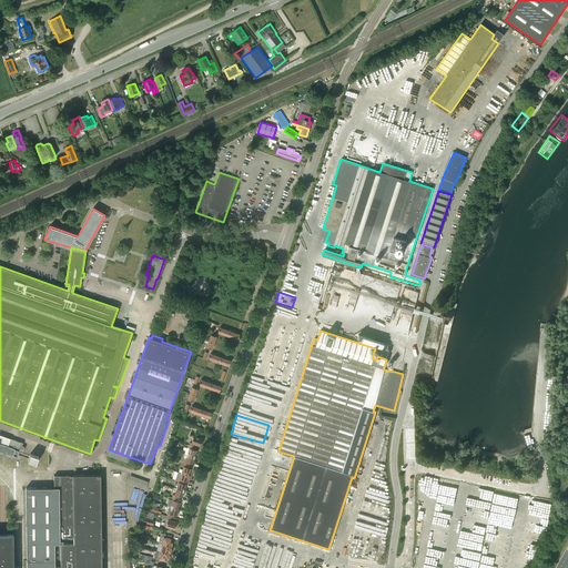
[(190,442),(189,445),(194,446),(194,445),(200,446),(202,439),(193,436),(191,443),(190,442)]
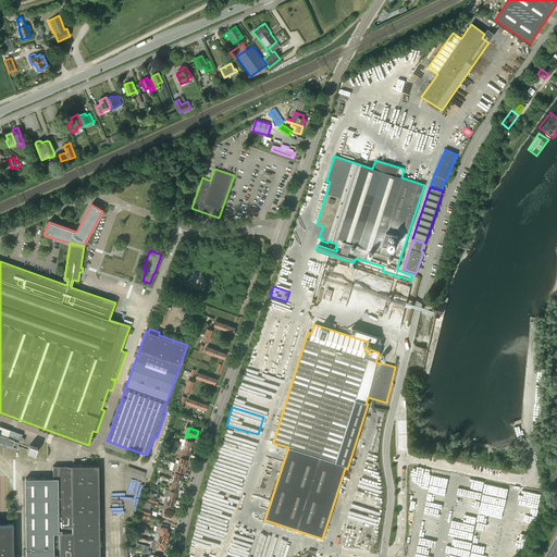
[(23,443),(24,438),(22,437),(23,434),(10,430),(8,437),(0,434),(0,442),(7,445),(5,448),(15,452),(16,447),(17,447),(17,446),(28,450),(27,453),(35,455),(37,448),(29,445),(28,447),(19,443),(19,442),(23,443)]
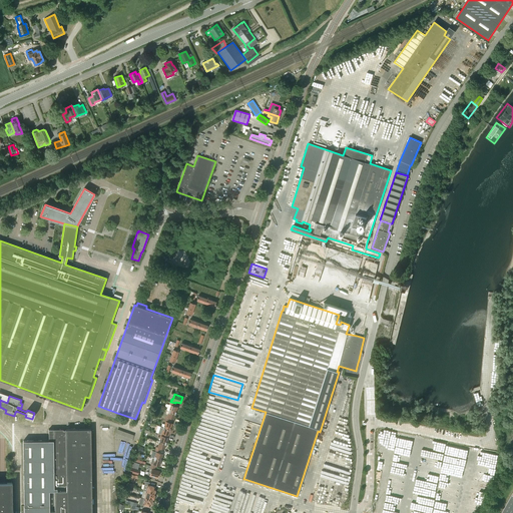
[(168,404),(166,410),(169,411),(175,413),(177,407),(174,406),(175,403),(170,402),(169,404),(168,404)]
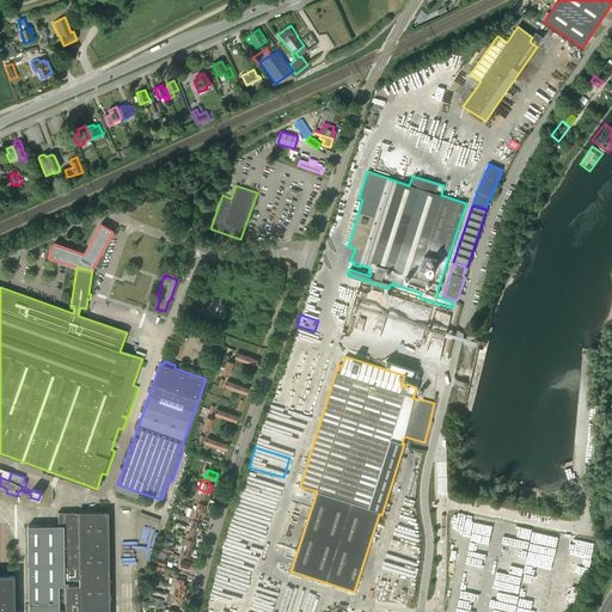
[(244,479),(238,501),(274,512),(275,505),(268,502),(269,499),(256,495),(257,490),(262,491),(264,484),(244,479)]
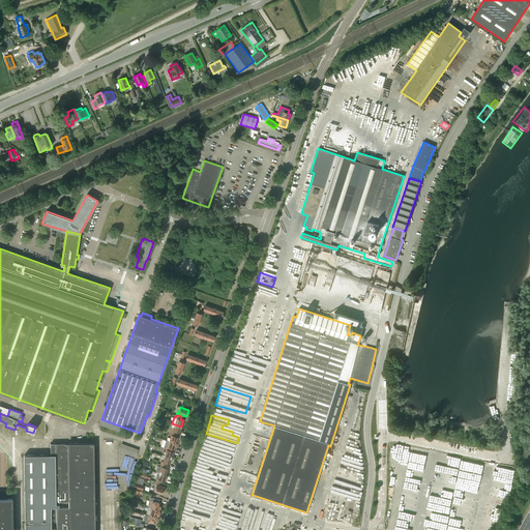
[(179,433),(181,427),(175,424),(173,431),(171,430),(170,433),(175,434),(176,432),(179,433)]
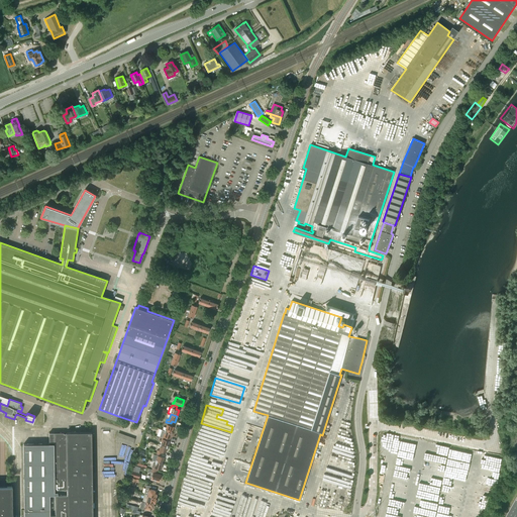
[(152,426),(153,421),(156,422),(157,418),(151,417),(150,420),(148,424),(152,426)]
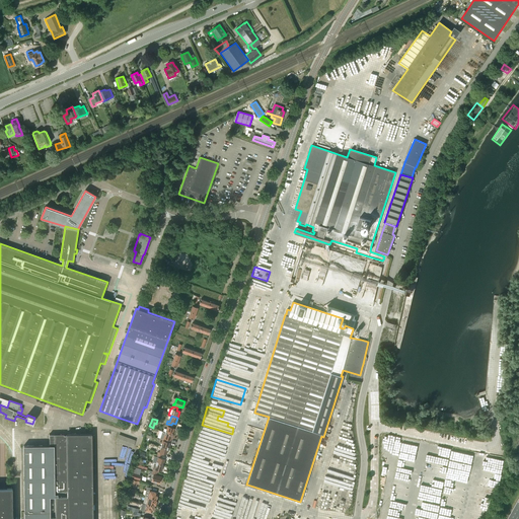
[(167,427),(166,428),(164,427),(163,430),(172,433),(174,428),(170,427),(171,425),(166,424),(165,426),(167,427)]
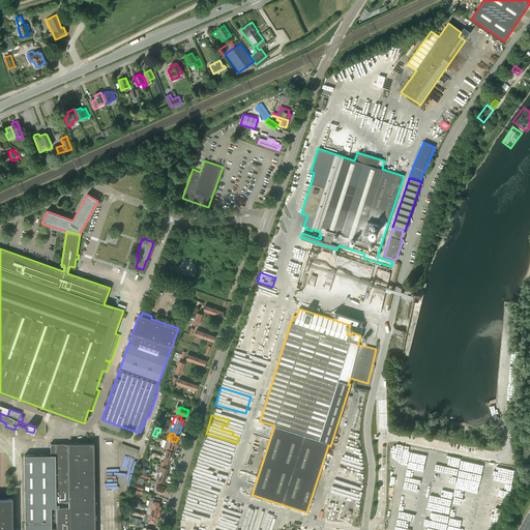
[(176,442),(167,439),(164,447),(173,450),(174,449),(176,442)]
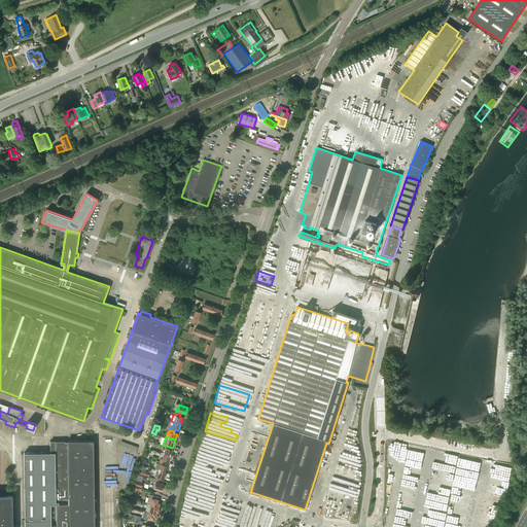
[(134,454),(137,446),(119,440),(116,447),(134,454)]
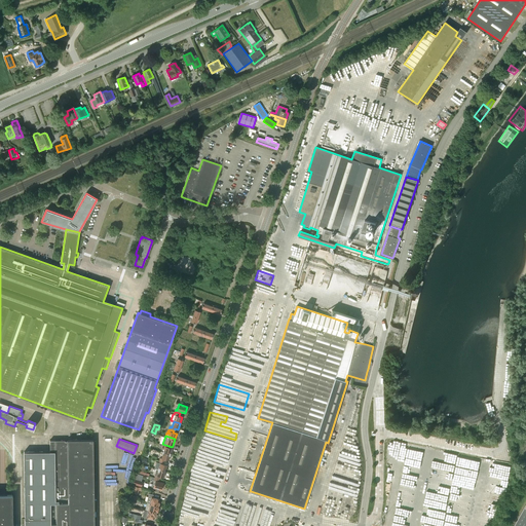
[(49,440),(49,451),(24,452),(25,525),(57,525),(94,525),(94,484),(96,484),(96,482),(94,482),(94,481),(98,481),(97,441),(94,441),(94,440),(67,440),(67,441),(65,441),(65,440),(49,440)]
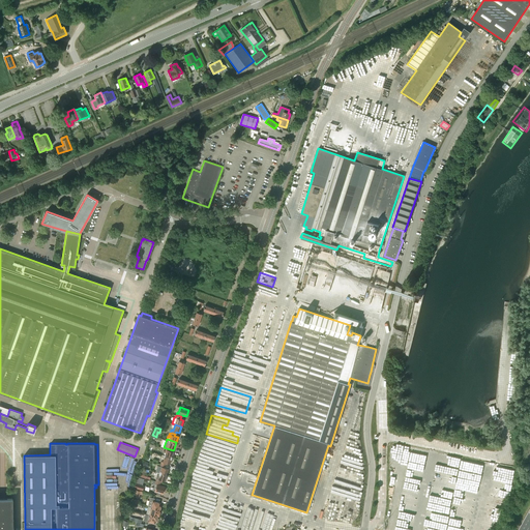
[(173,450),(164,447),(163,451),(166,452),(165,455),(171,458),(173,451),(173,450)]
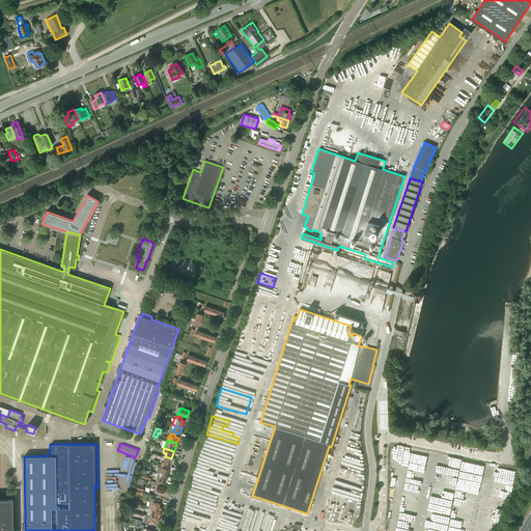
[(171,458),(165,456),(163,463),(161,463),(161,465),(166,467),(166,464),(170,465),(171,458)]
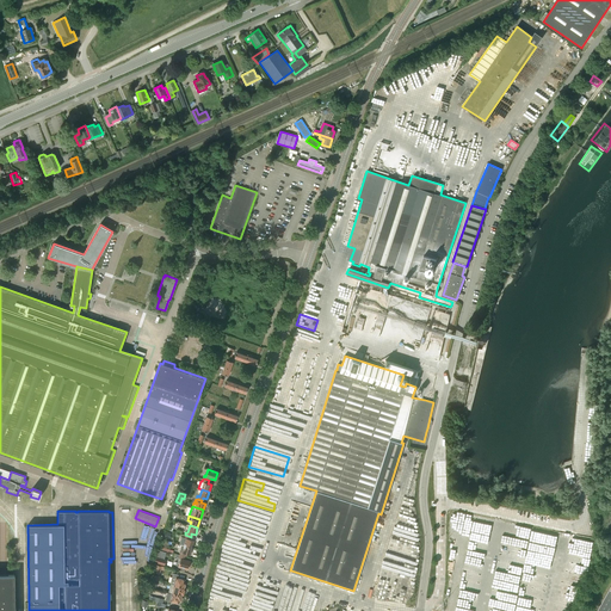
[(232,535),(224,534),(222,547),(227,548),(227,545),(242,549),(244,545),(233,544),(234,538),(230,537),(232,535)]
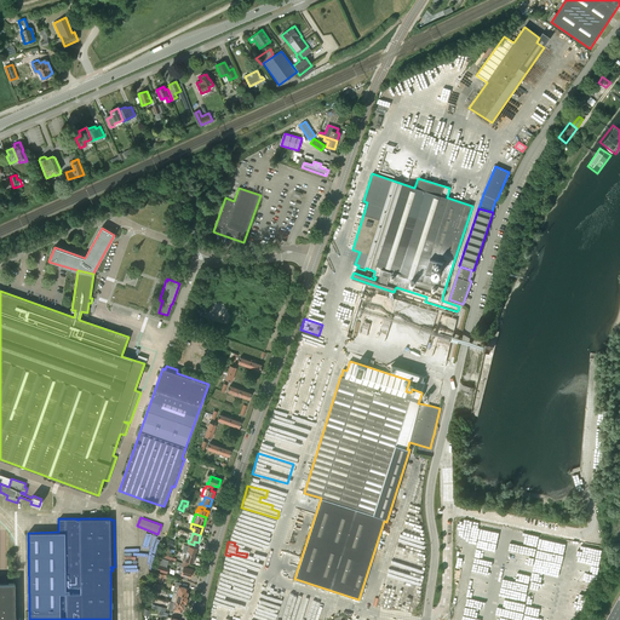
[(194,545),(188,543),(187,545),(189,546),(187,554),(195,556),(196,549),(193,547),(193,545),(194,545)]
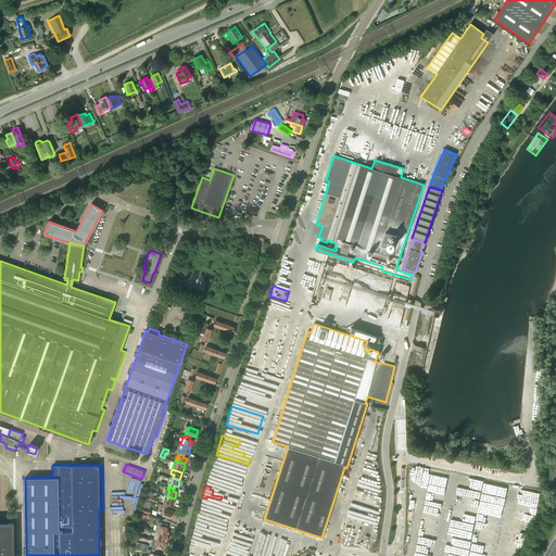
[(165,495),(162,505),(168,506),(168,504),(173,505),(175,498),(167,496),(165,495)]
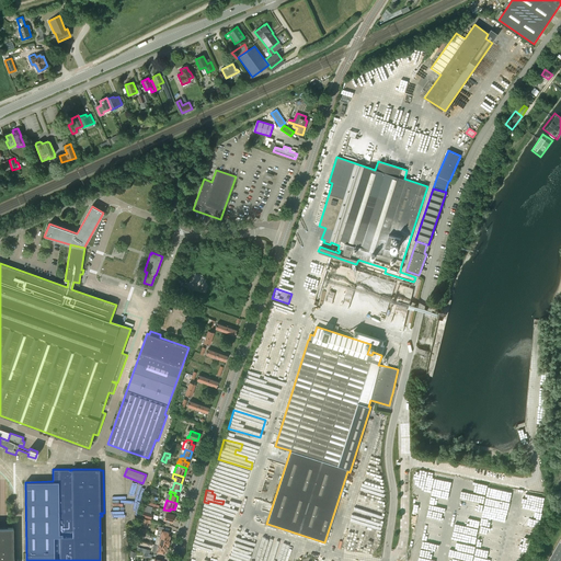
[(503,528),(506,510),(482,504),(480,519),(482,524),(485,524),(483,521),(485,521),(482,519),(482,518),(483,517),(484,510),(495,512),(491,514),(497,515),(494,517),(493,521),(494,522),(494,523),(489,526),(503,528)]
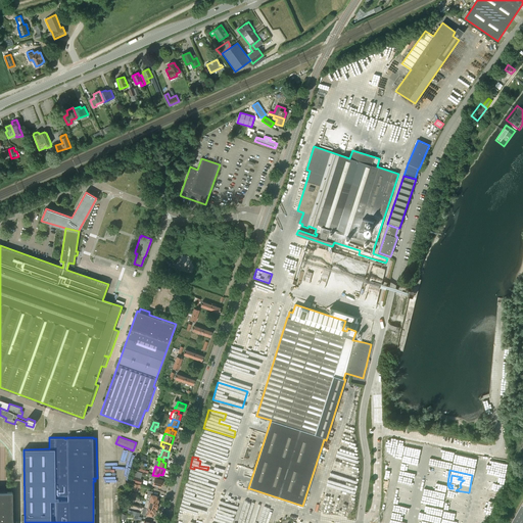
[(158,476),(152,475),(151,478),(153,478),(151,484),(160,487),(162,480),(157,478),(158,476)]
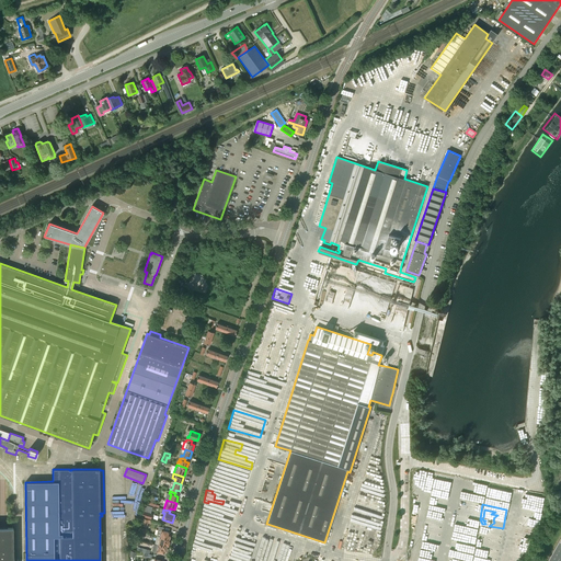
[(112,541),(118,541),(118,518),(123,518),(123,511),(114,511),(114,522),(110,522),(110,537),(112,537),(112,541)]
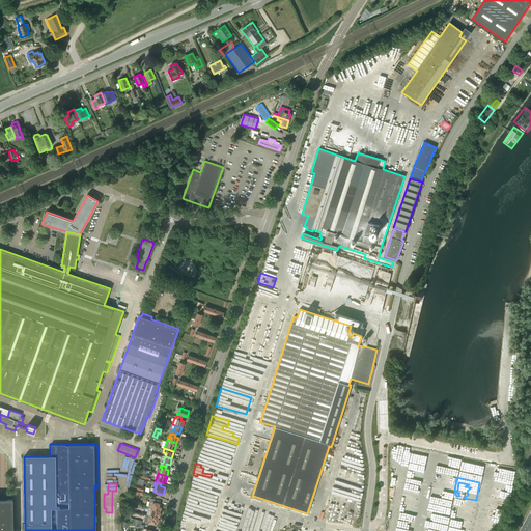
[(190,483),(182,520),(187,515),(187,516),(189,514),(187,513),(187,509),(189,510),(190,508),(192,506),(192,509),(195,507),(197,507),(199,509),(200,508),(208,510),(210,507),(202,505),(202,503),(204,504),(206,505),(207,503),(204,499),(207,497),(208,496),(217,497),(218,490),(190,483)]
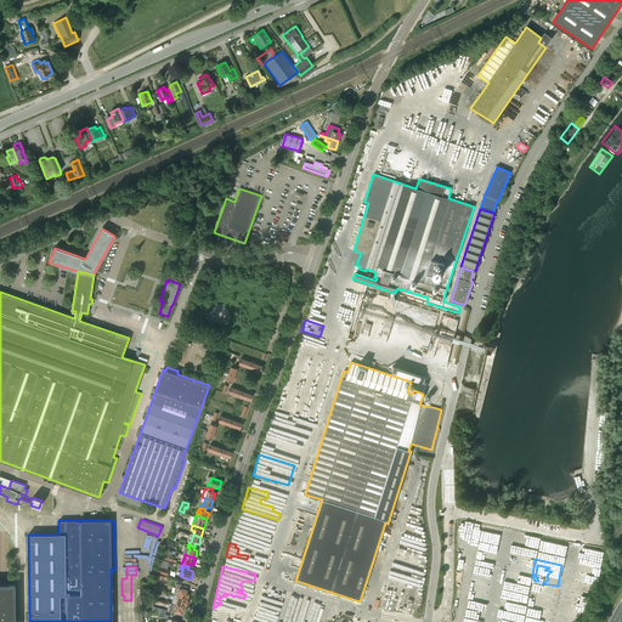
[(0,621),(15,621),(15,584),(0,584),(0,621)]
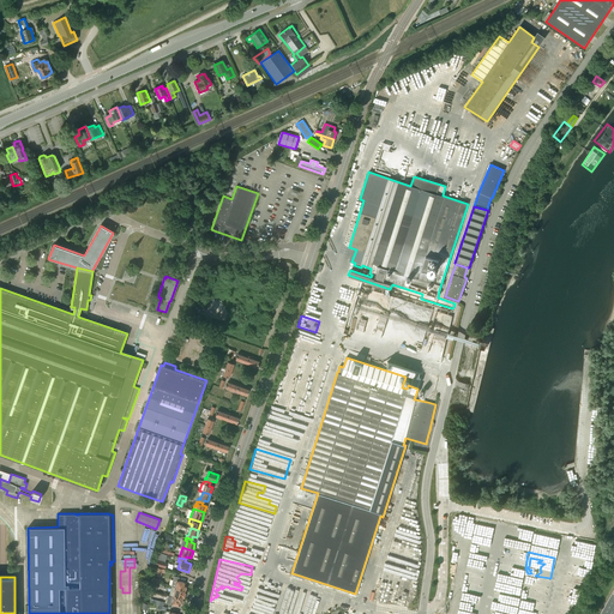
[(175,588),(185,591),(186,585),(185,585),(185,582),(178,581),(179,578),(174,577),(172,587),(175,588)]
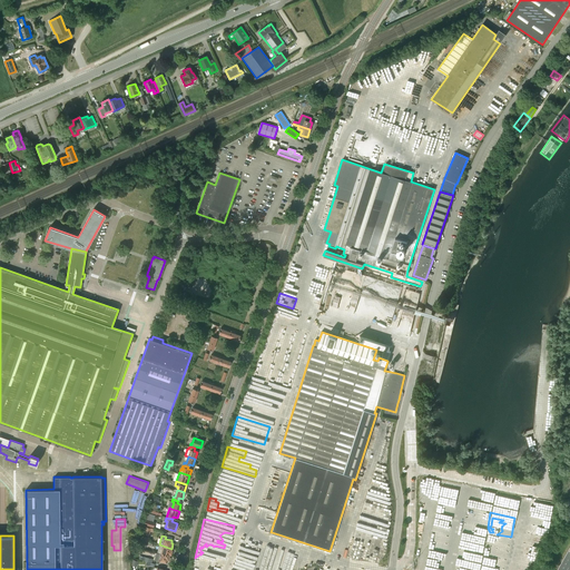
[(430,540),(429,548),(442,551),(444,543),(430,540)]
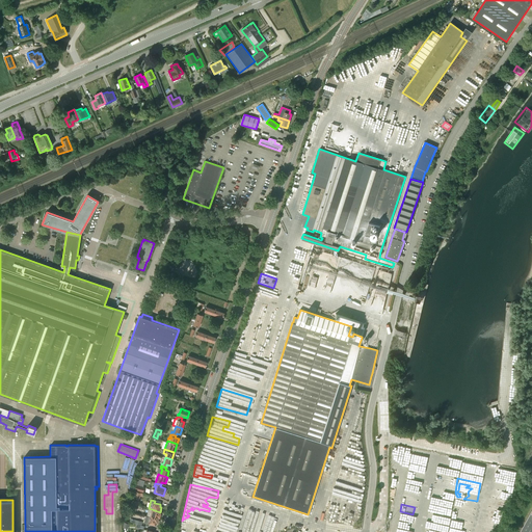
[(247,531),(254,510),(243,507),(239,522),(242,523),(239,531),(247,531)]
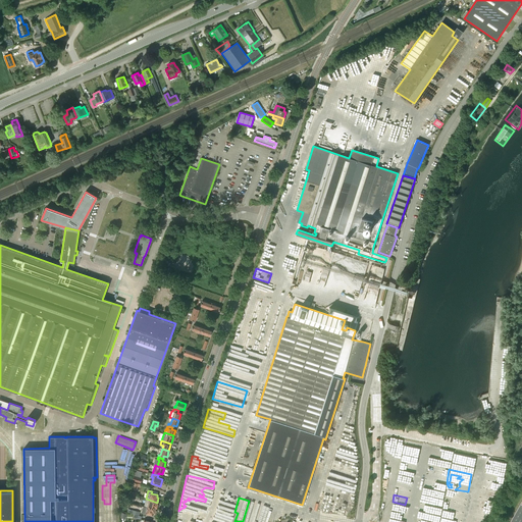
[(157,503),(149,500),(147,507),(156,509),(157,503)]
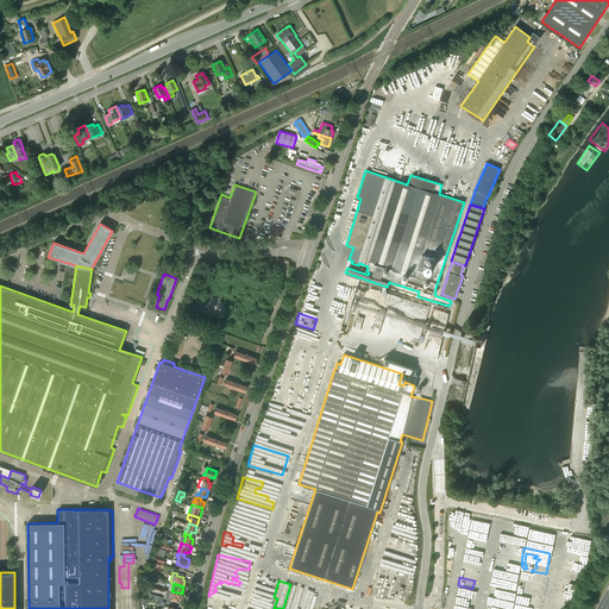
[(182,594),(171,591),(167,590),(164,598),(177,601),(179,598),(181,598),(182,594)]
